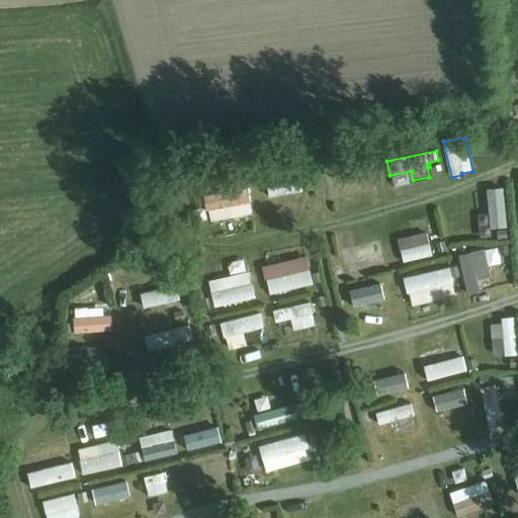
[(247,187),(203,196),(206,211),(208,210),(210,222),(252,213),(247,187)]
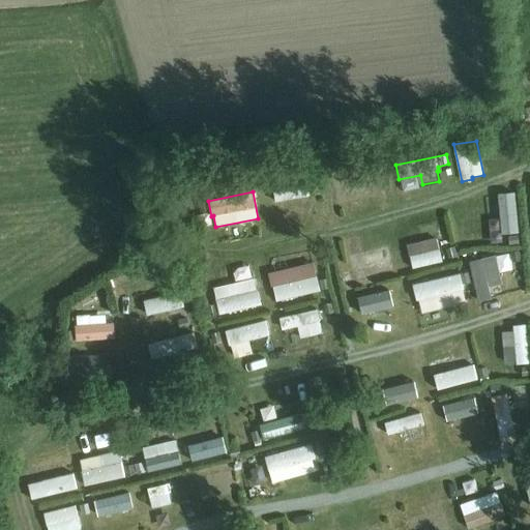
[(514,193),(499,195),(502,235),(518,234),(514,193)]
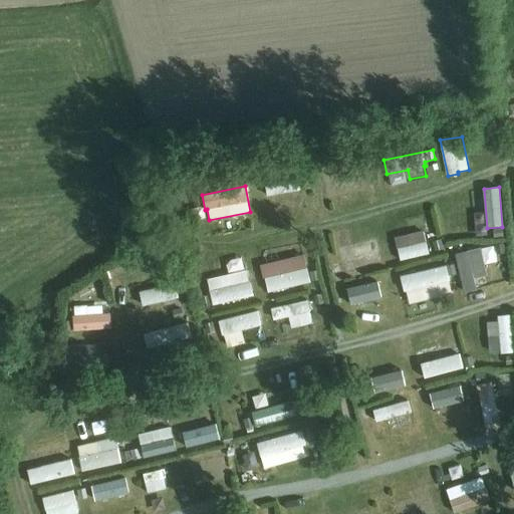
[(465,231),(476,231),(476,206),(464,207),(465,231)]
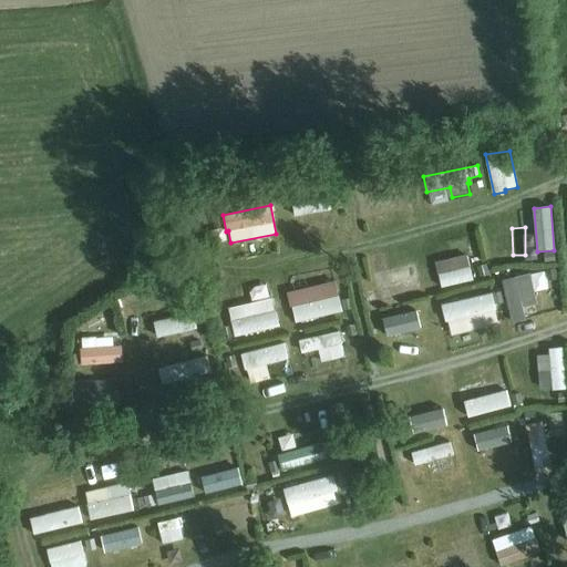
[(509,255),(511,243),(495,240),(493,253),(509,255)]
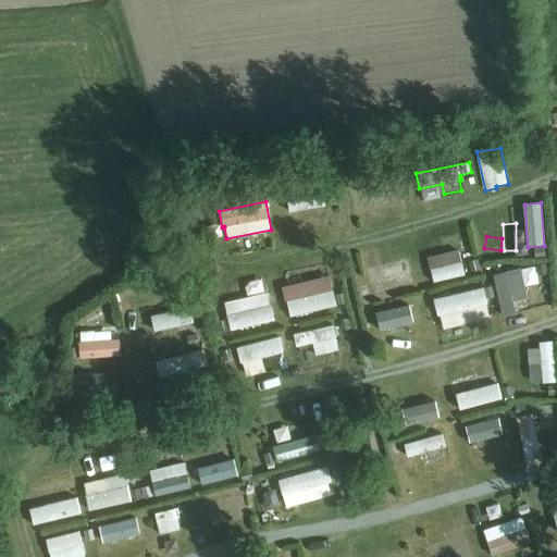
[(458,250),(426,258),(433,283),(466,275),(458,250)]
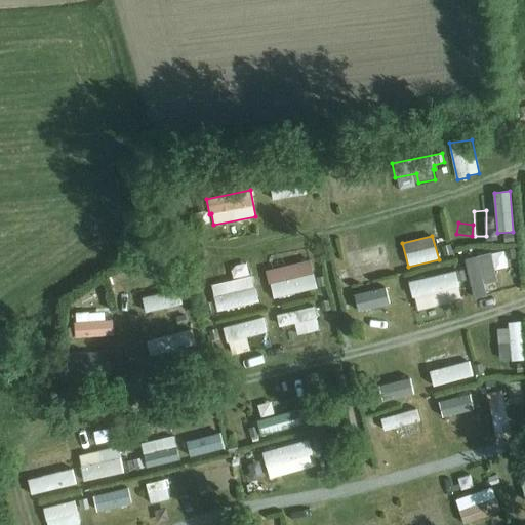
[(385,247),(346,256),(352,280),(391,271),(385,247)]
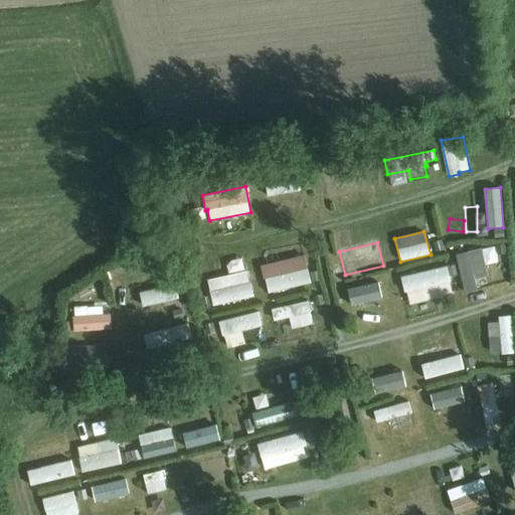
[(472,255),(460,258),(466,299),(478,297),(472,255)]
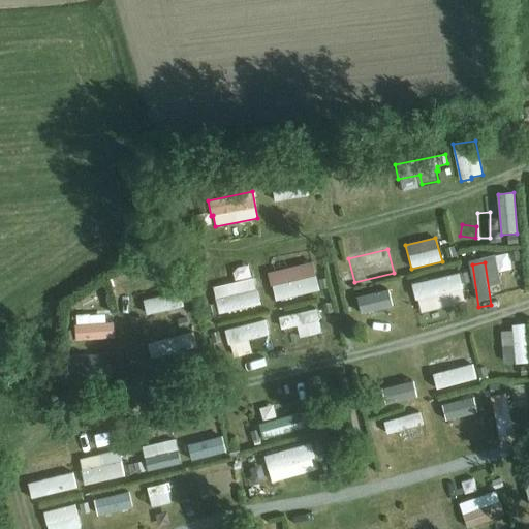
[(459,274),(411,285),(415,300),(462,289),(459,274)]
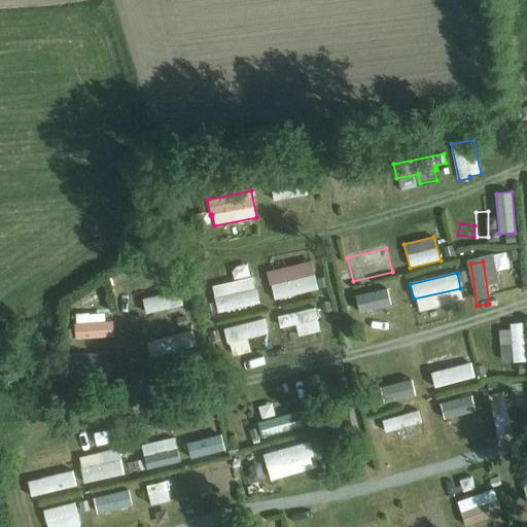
[(255,279),(236,283),(240,306),(270,300),(268,286),(257,289),(255,279)]
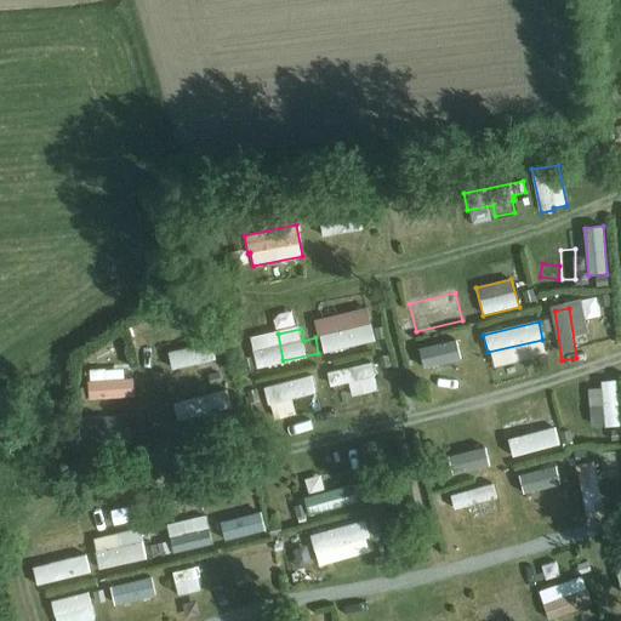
[(473,337),(427,348),(431,362),(455,357),(459,370),(479,365),(473,337)]
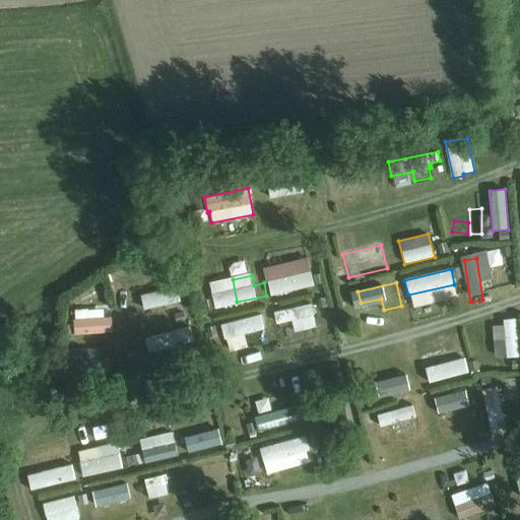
[(177,286),(140,296),(144,310),(180,302),(177,286)]
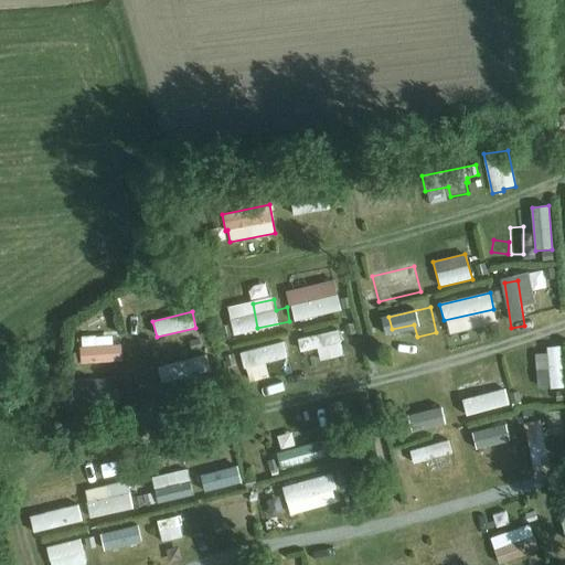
[(342,328),(312,334),(318,362),(348,355),(342,328)]
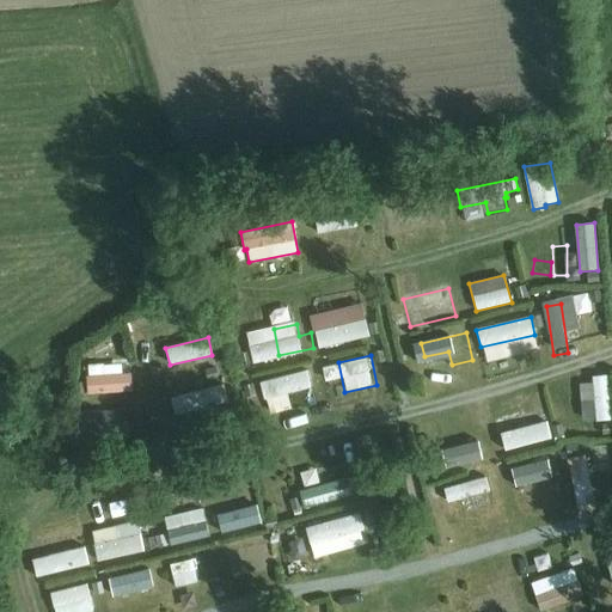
[(89,377),(87,377),(89,395),(133,391),(132,374),(123,374),(122,365),(87,366),(89,377)]
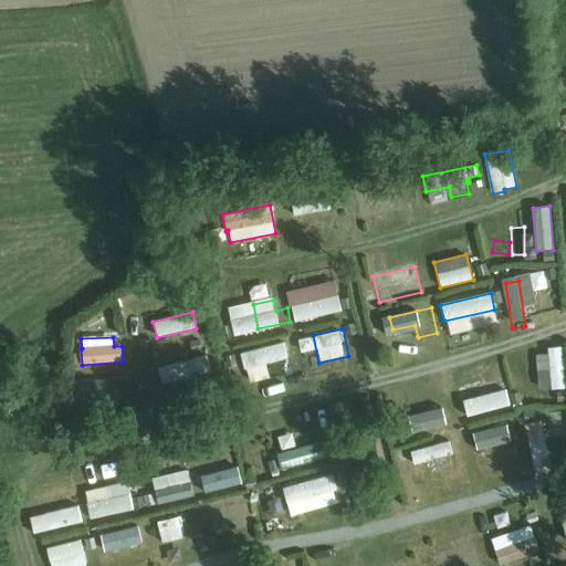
[(284,343),(240,354),(243,369),(245,368),(250,384),(270,378),(269,376),(282,373),(279,362),(287,358),(284,343)]
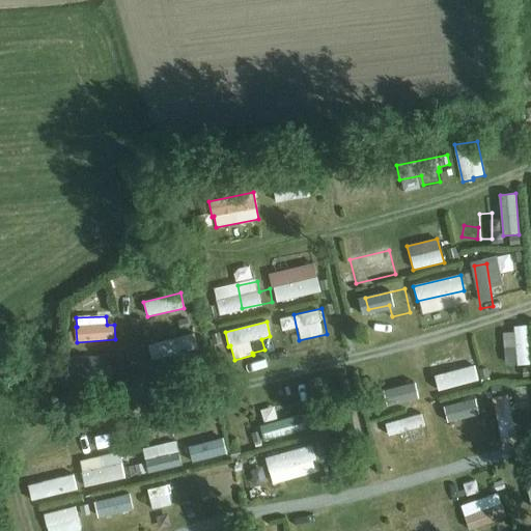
[(519,322),(505,322),(506,362),(520,362),(519,322)]
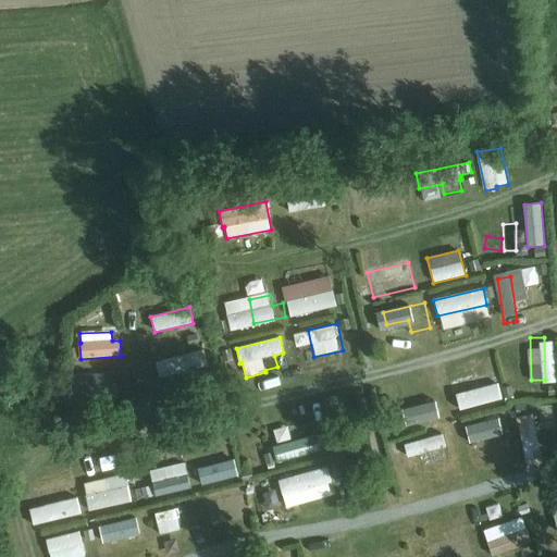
[(193,344),(145,357),(149,376),(198,363),(193,344)]
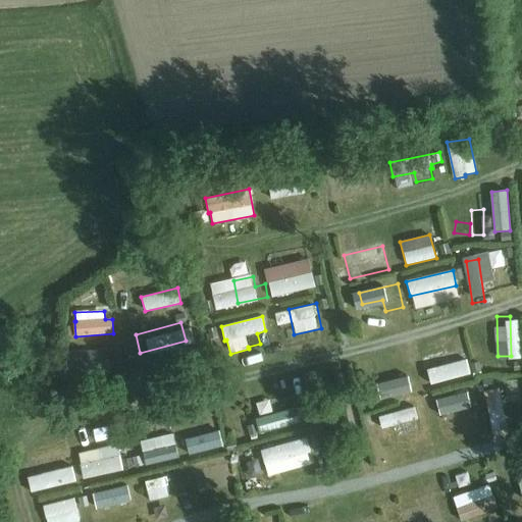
[(462,349),(423,359),(430,385),(470,374),(462,349)]
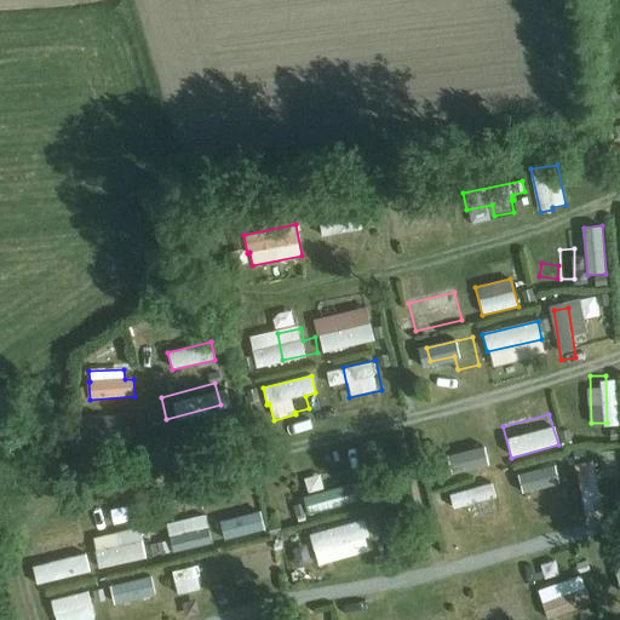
[(87,431),(82,431),(84,446),(126,442),(124,415),(86,418),(87,431)]
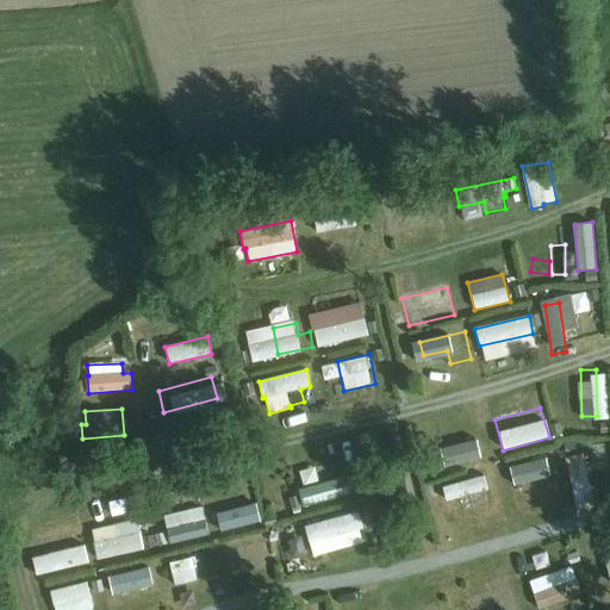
[(483,442),(442,453),(446,466),(486,456),(483,442)]
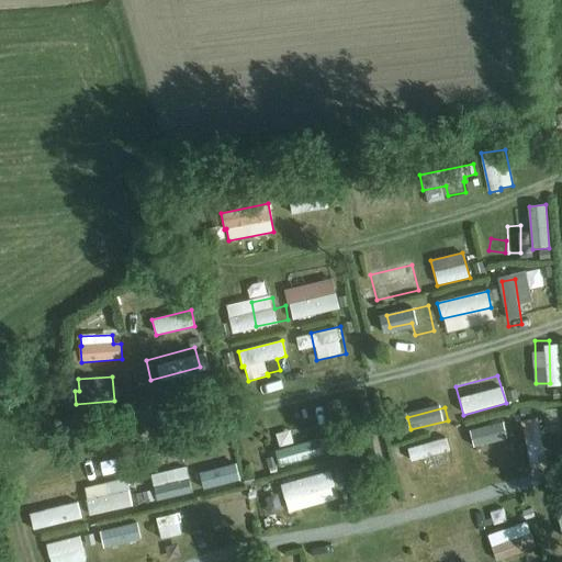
[(521,468),(538,464),(527,414),(510,417),(521,468)]
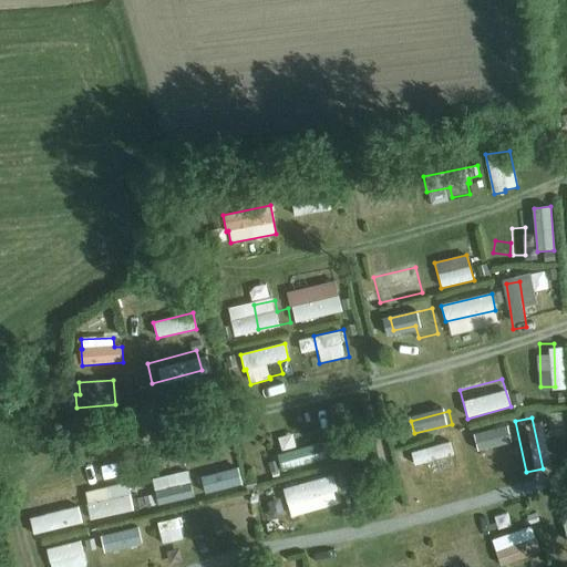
[(500,443),(495,420),(463,428),(468,450),(500,443)]
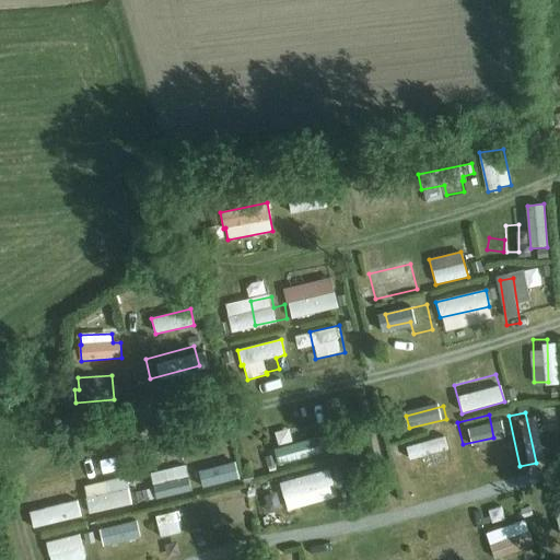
[(279,423),(264,427),(267,442),(282,439),(279,423)]
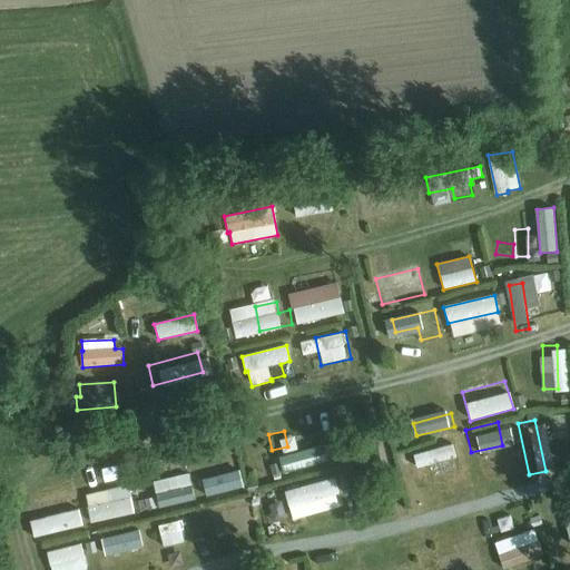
[(326,444),(278,458),(283,473),(331,460),(326,444)]
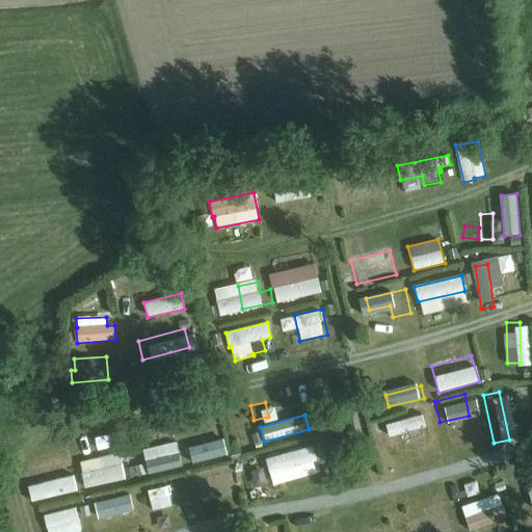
[(423,416),(391,424),(393,435),(395,434),(398,446),(429,439),(423,416)]
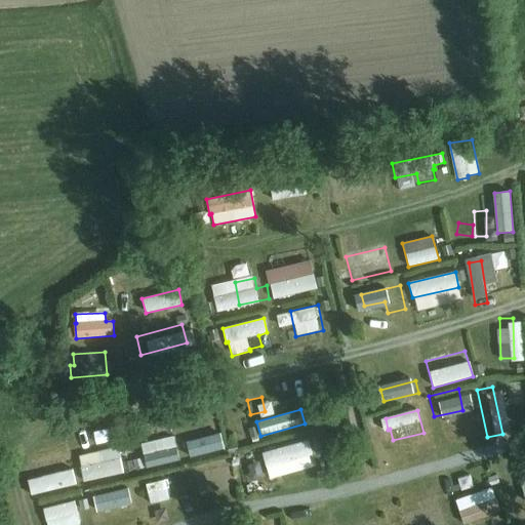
[(83,425),(87,440),(105,436),(102,420),(83,425)]
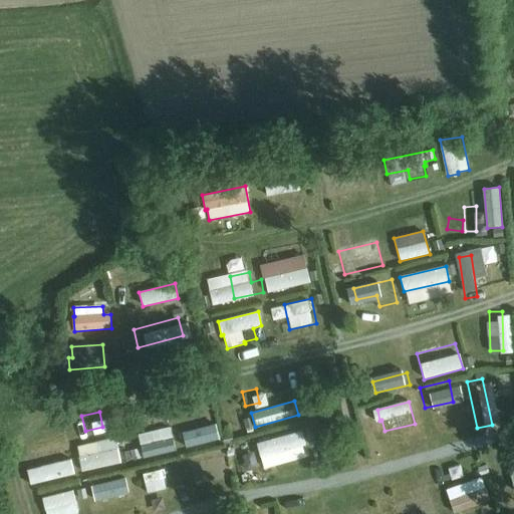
[(202,420),(180,425),(185,446),(218,439),(211,416),(202,418),(202,420)]
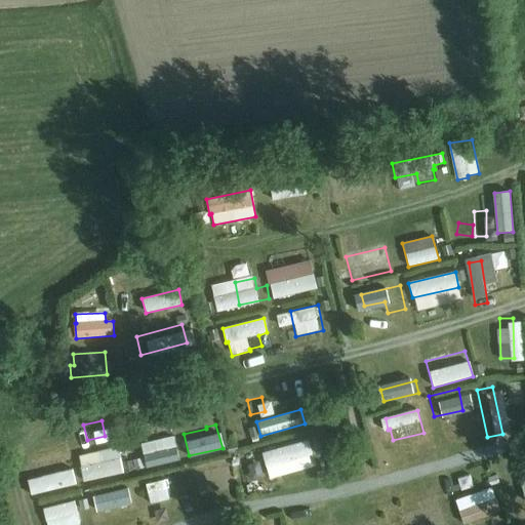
[(173,437),(140,445),(147,469),(180,459),(173,437)]
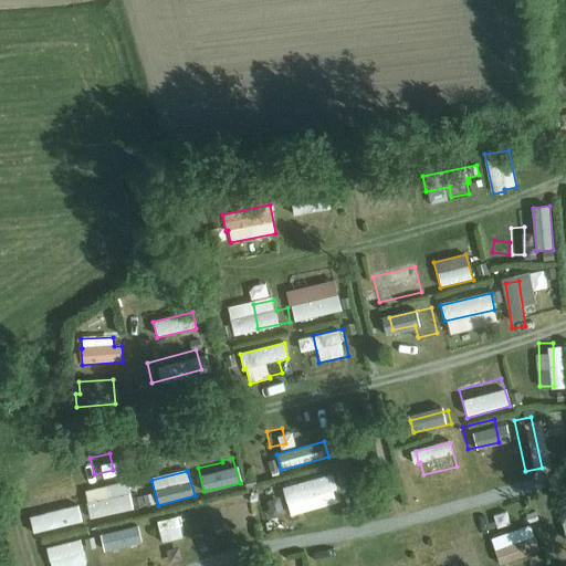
[(333,474),(283,489),(287,504),(337,490),(333,474)]
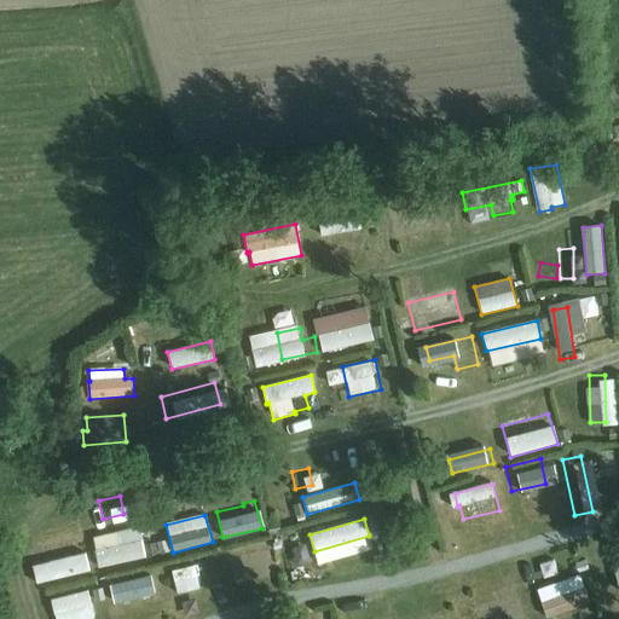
[(117,532),(93,538),(100,568),(146,557),(143,541),(136,542),(133,531),(119,534),(117,532)]
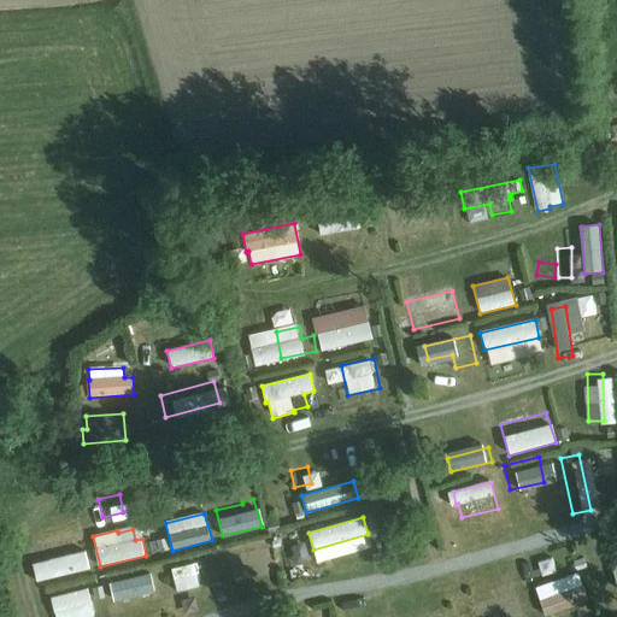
[(54,546),(33,552),(40,582),(92,569),(87,552),(58,559),(54,546)]
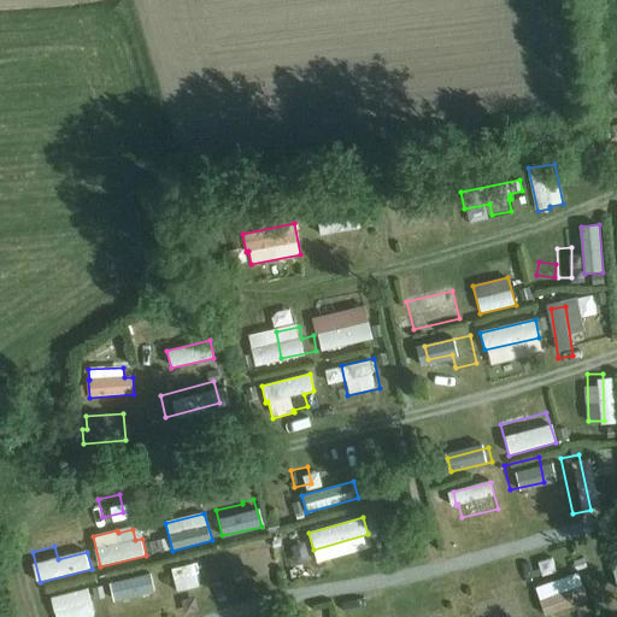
[(219,560),(174,573),(177,587),(223,575),(219,560)]
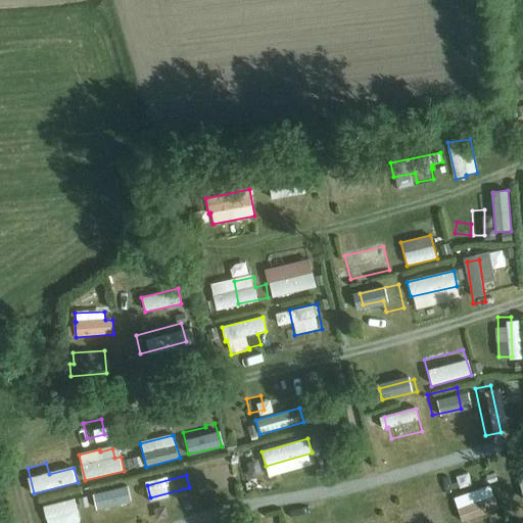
[(211,500),(224,495),(219,480),(206,484),(211,500)]
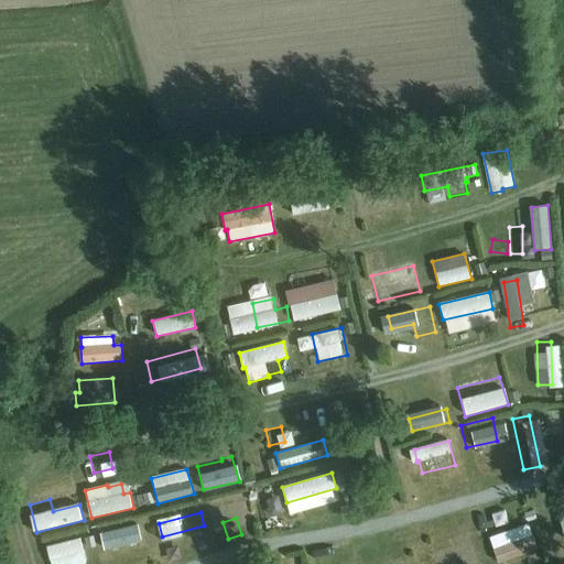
[(529,523),(489,538),(499,562),(538,548),(529,523)]
